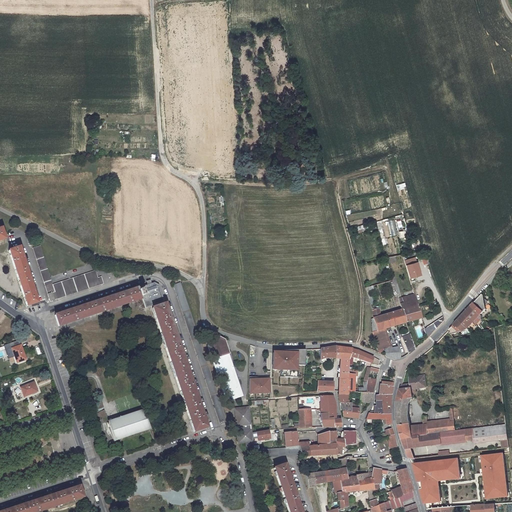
[(230,149),(229,132),(216,132),(217,141),(218,141),(218,147),(224,146),(224,150),(230,149)]
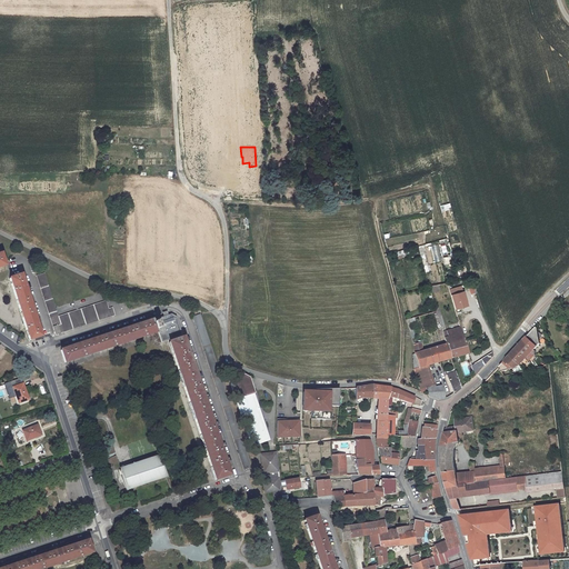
[(431,246),(436,262),(441,260),(439,252),(445,251),(443,247),(438,248),(437,243),(431,246)]
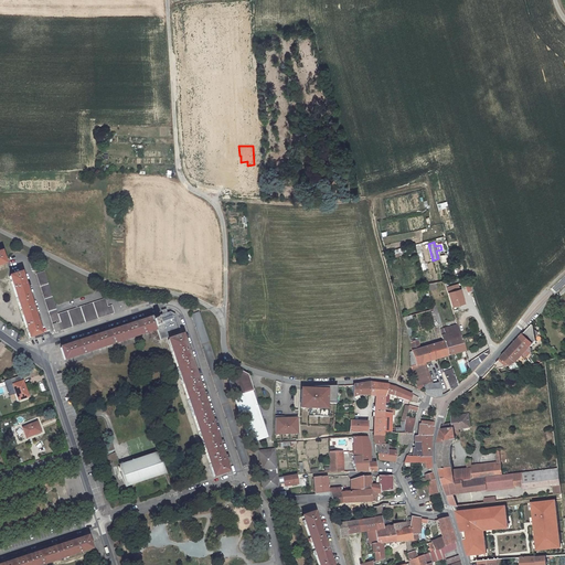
[(114,312),(112,306),(107,307),(105,299),(59,315),(44,272),(36,274),(55,332),(114,312)]
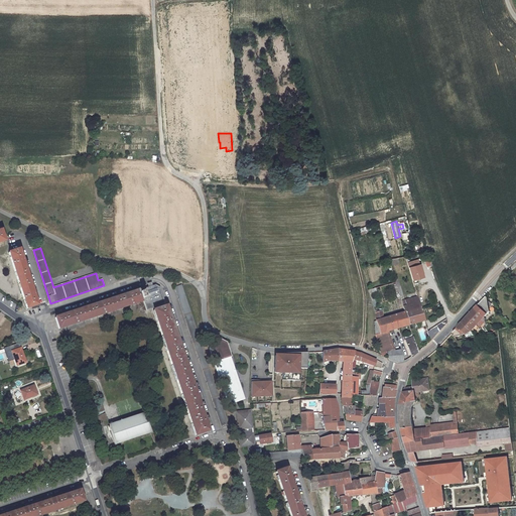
[(9,253),(27,308),(37,305),(19,250),(9,253)]
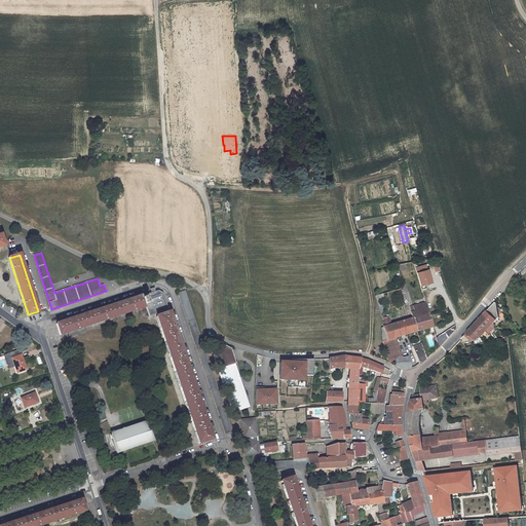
[(414,267),(420,286),(433,282),(426,263),(414,267)]
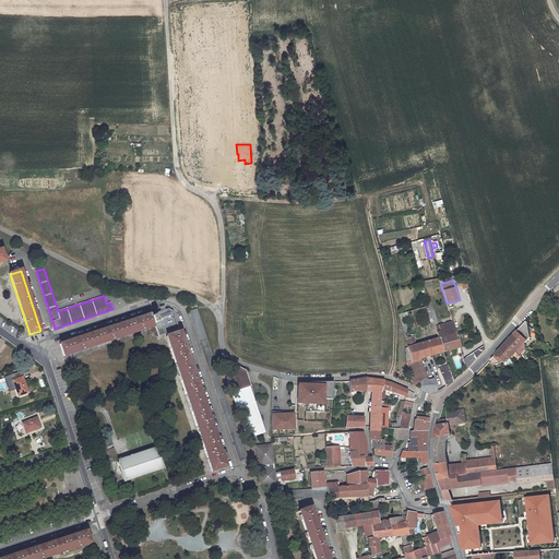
[(153,317),(151,318),(153,324),(155,323),(157,331),(163,329),(177,323),(174,311),(168,309),(152,314),(153,317)]
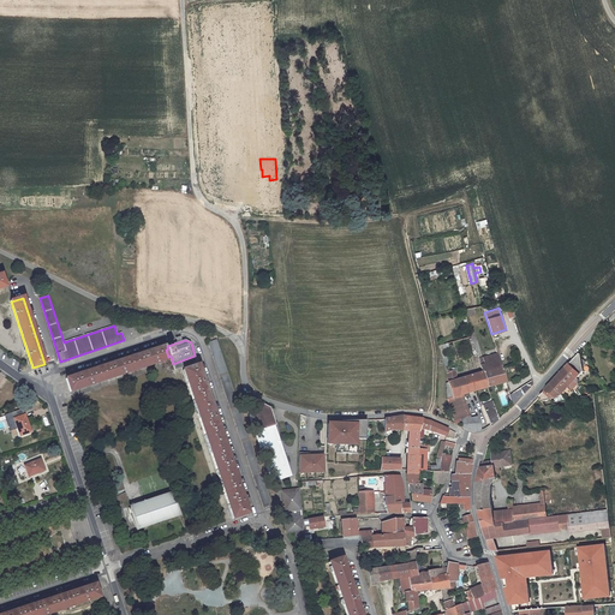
[(216,340),(208,342),(210,351),(219,347),(216,340)]
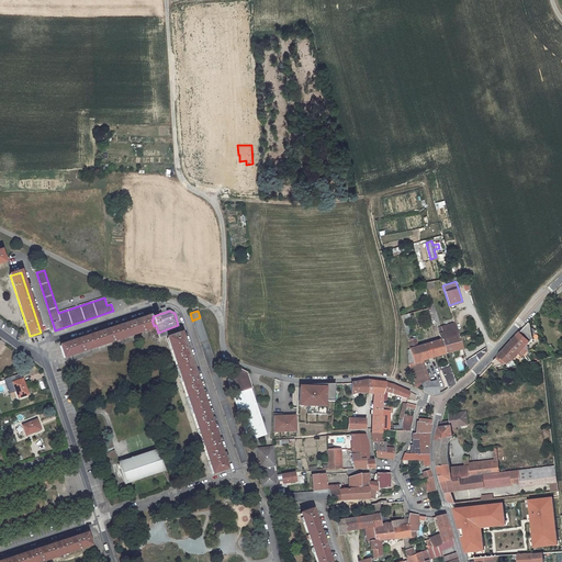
[(152,319),(150,316),(60,346),(64,358),(155,328),(154,327),(154,326),(152,319)]
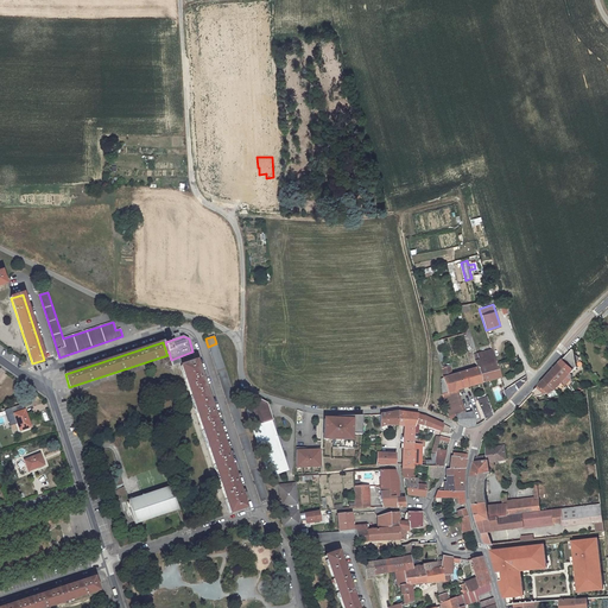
[(492,349),(473,354),(477,368),(496,363),(492,349)]
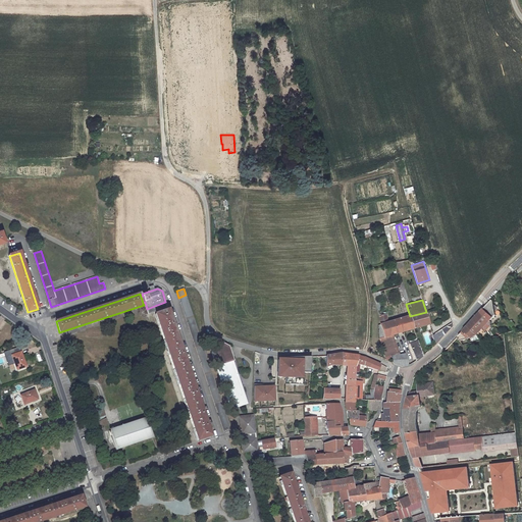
[(477,318),(463,331),(470,344),(490,321),(496,316),(492,300),(481,313),(478,317),(477,318)]
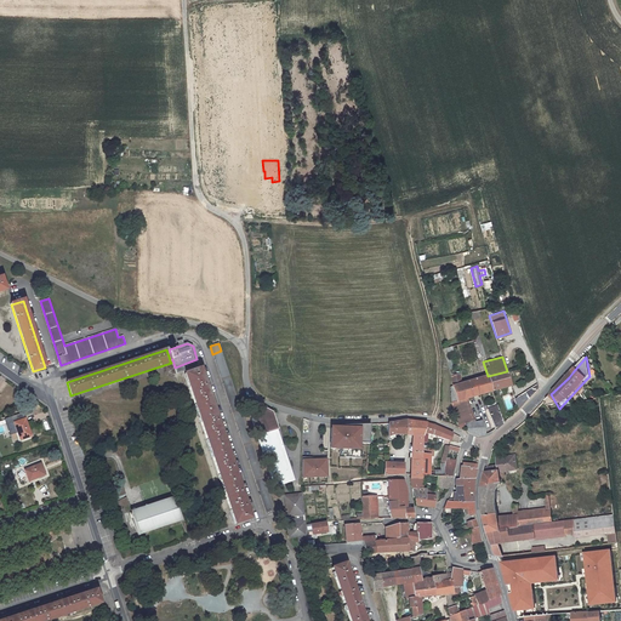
[(175,368),(177,374),(199,366),(197,359),(181,365),(175,368)]
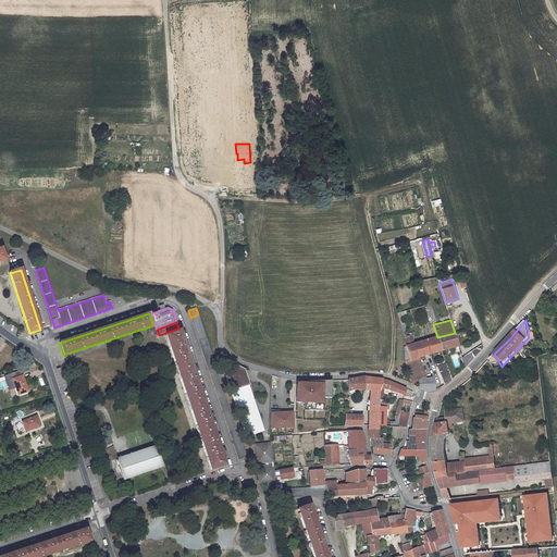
[(166,335),(212,469),(224,465),(180,331),(166,335)]
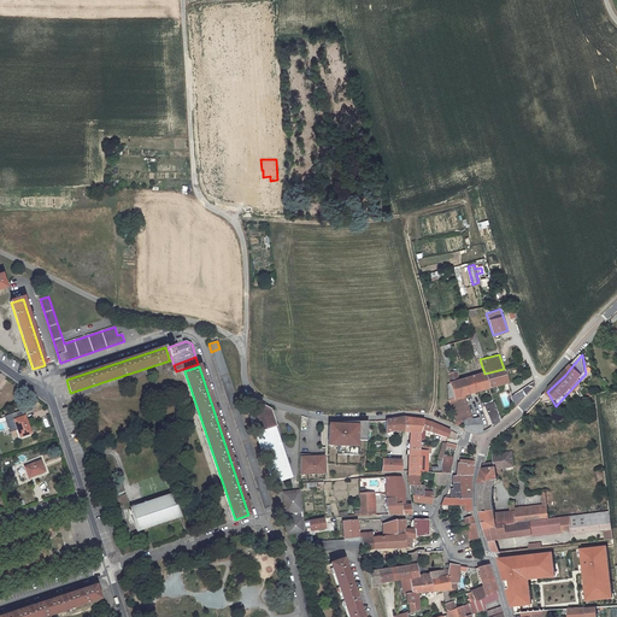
[(507,382),(504,369),(485,374),(489,388),(507,382)]
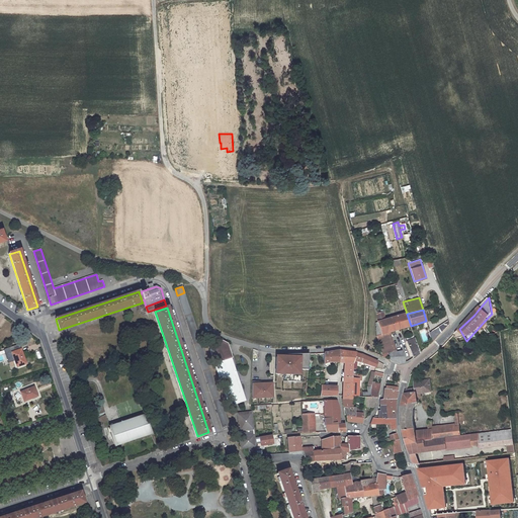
[(382,335),(387,333),(411,326),(407,314),(385,320),(383,313),(376,314),(382,335)]
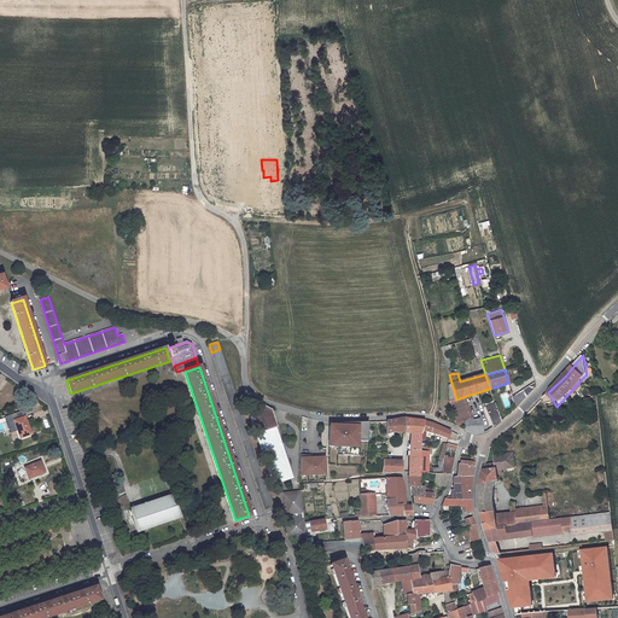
[(520,400),(536,384),(535,383),(537,379),(532,373),(513,392),(520,400)]
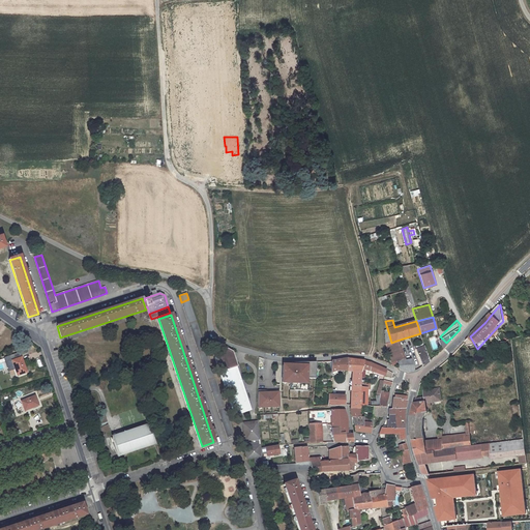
[(470,336),(465,343),(470,351),(477,349),(470,336)]
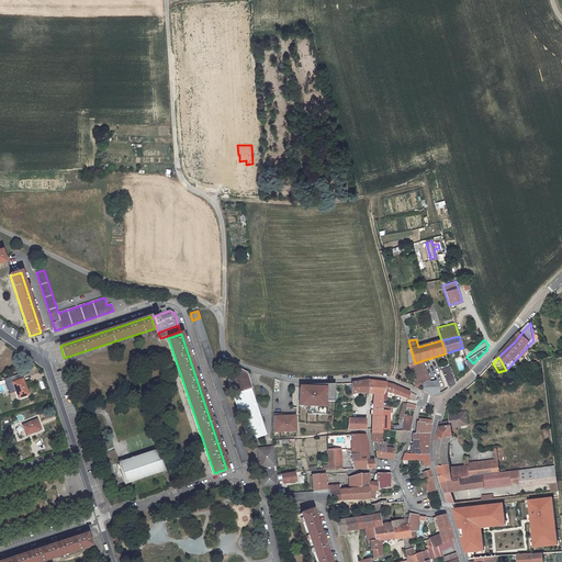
[(427,382),(420,361),(415,363),(420,383),(427,382)]
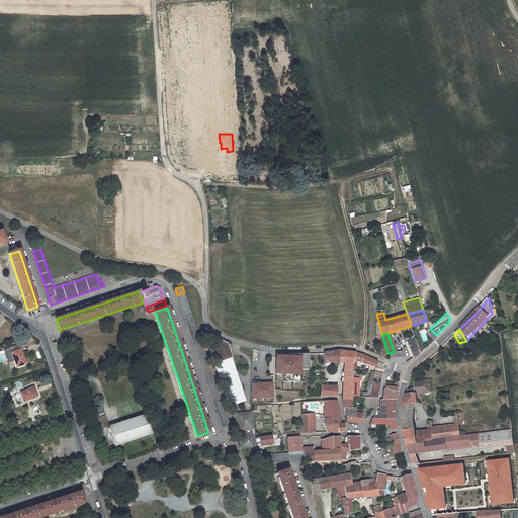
[(419,353),(416,343),(415,340),(414,337),(408,338),(407,340),(408,342),(407,343),(413,358),(419,353)]
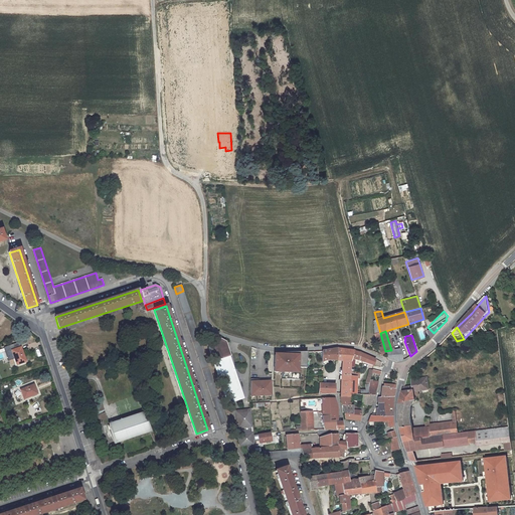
[(213,362),(227,403),(244,398),(230,356),(226,343),(214,337),(208,347),(213,362)]
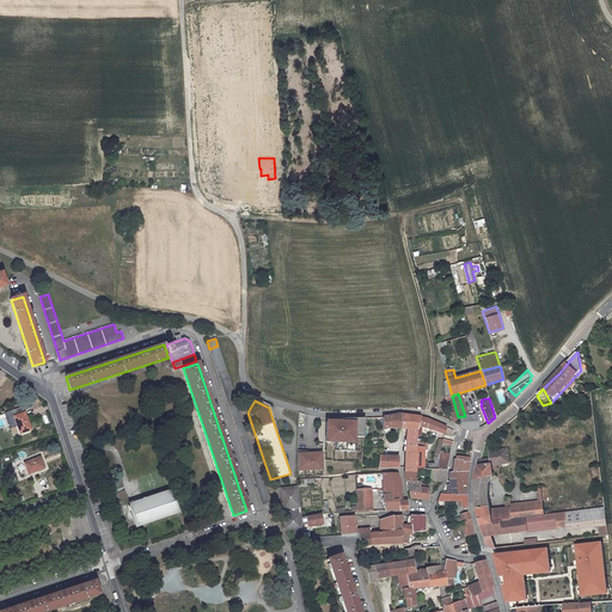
[(24,412),(13,416),(19,434),(30,429),(24,412)]
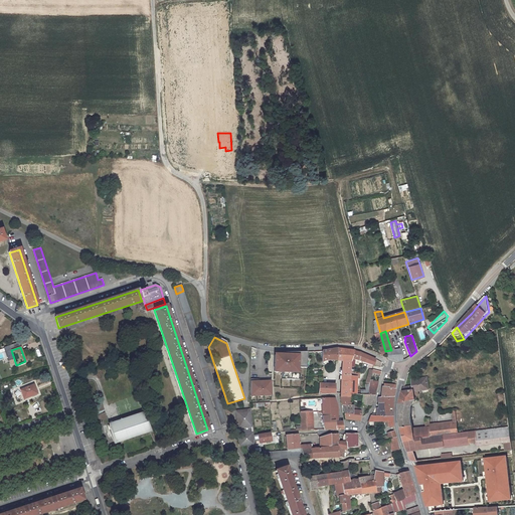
[(328,360),(335,360),(342,361),(351,362),(352,359),(354,351),(352,351),(348,350),(343,349),(337,349),(338,348),(322,351),(322,362),(328,360)]
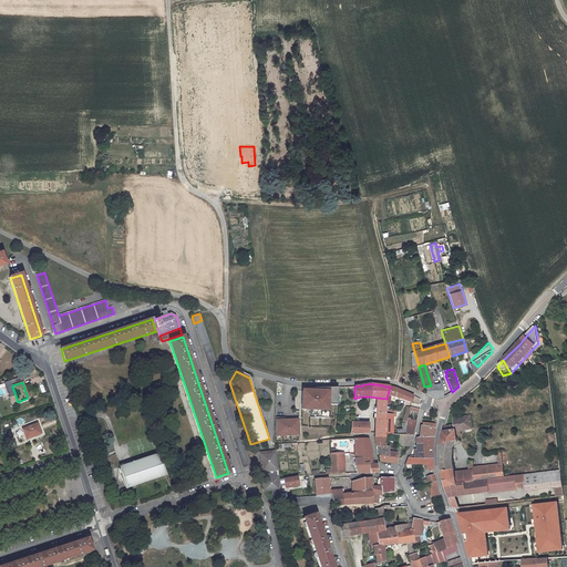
[(428,395),(435,399),(436,399),(437,399),(440,398),(441,398),(443,398),(440,384),(431,385),(424,387),(428,395)]
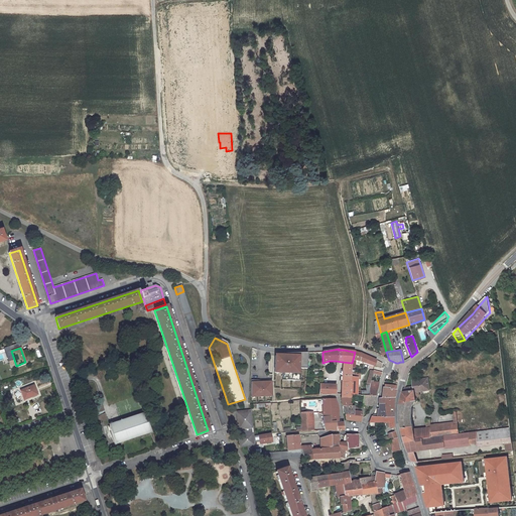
[(296,354),(273,354),(273,372),(282,372),(281,380),(299,380),(299,368),(306,368),(307,353),(296,352),(296,354)]
